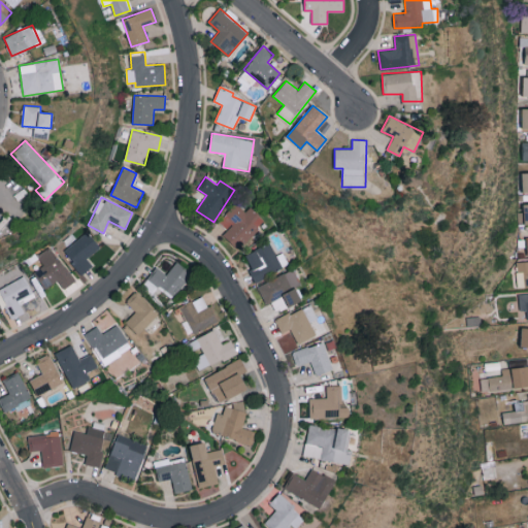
[(264,221),(250,206),(244,211),(235,202),(218,221),(227,229),(222,235),(237,249),(264,221)]
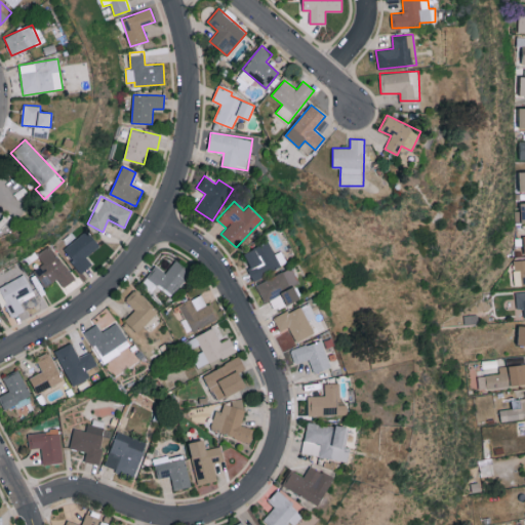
[(82,273),(92,264),(86,256),(99,246),(87,230),(63,249),(82,273)]
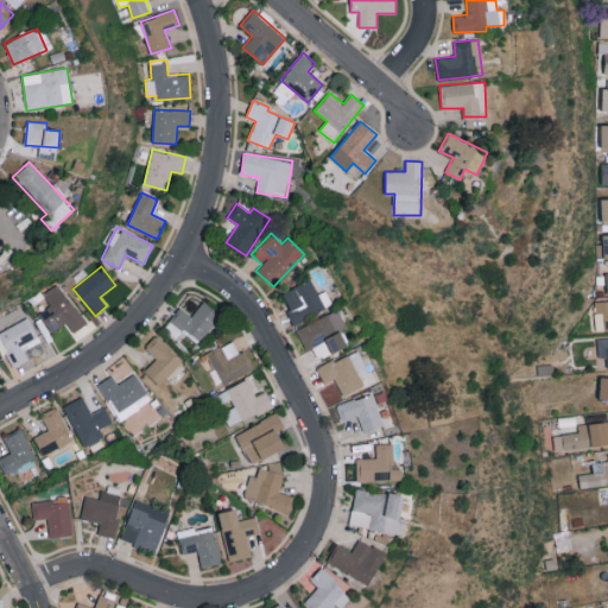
[(280,292),(293,323),(331,306),(324,290),(316,293),(310,280),(280,292)]
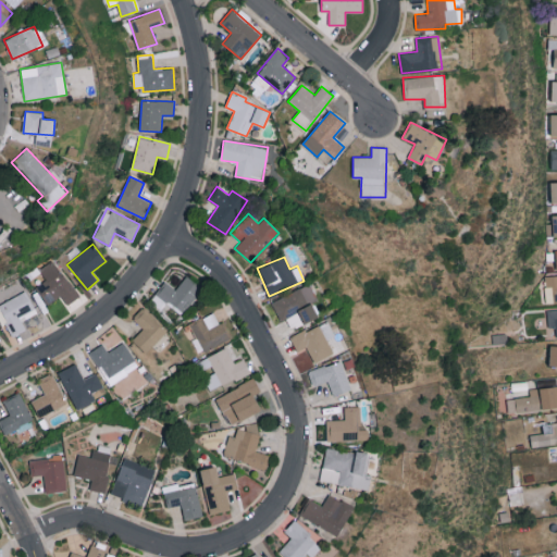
[(79,295),(53,261),(40,271),(46,279),(35,287),(48,304),(60,295),(67,305),(79,295)]
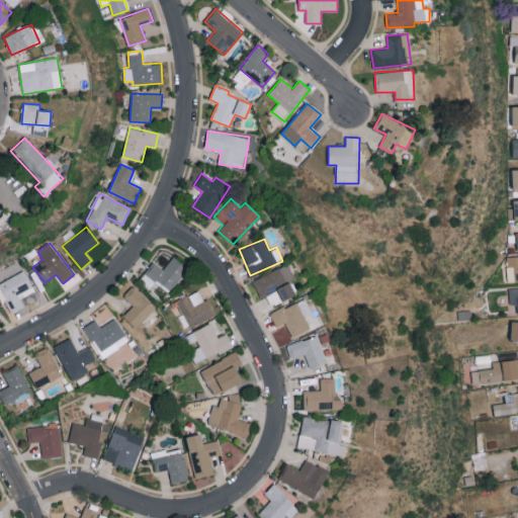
[(517,255),(507,256),(508,281),(517,280),(517,255)]
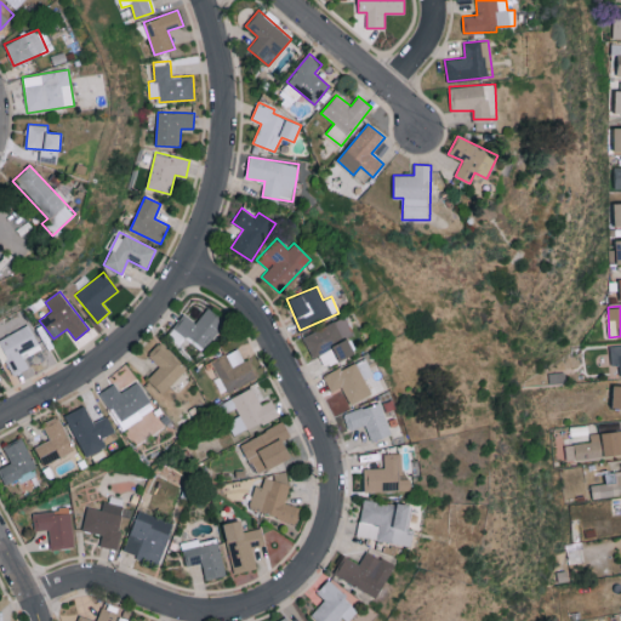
[(174,326),(203,349),(226,320),(208,307),(195,322),(184,313),(174,326)]
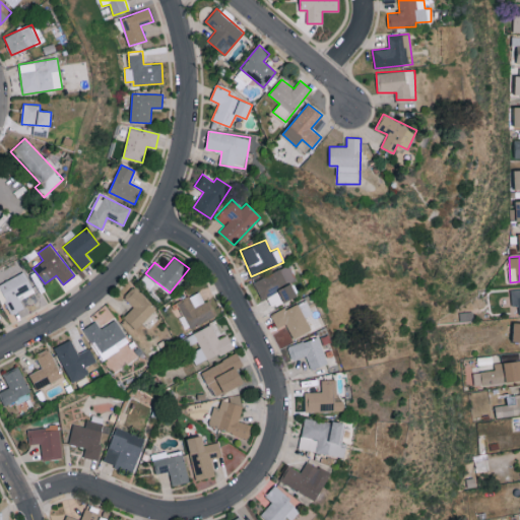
[(297,296),(290,282),(295,280),(288,265),(254,281),(262,300),(267,297),(271,307),(297,296)]
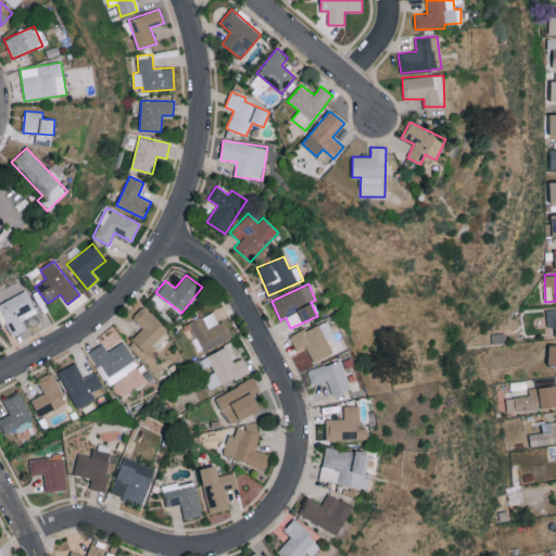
[(0,305),(10,335),(26,328),(21,314),(34,310),(27,292),(0,301),(0,305)]
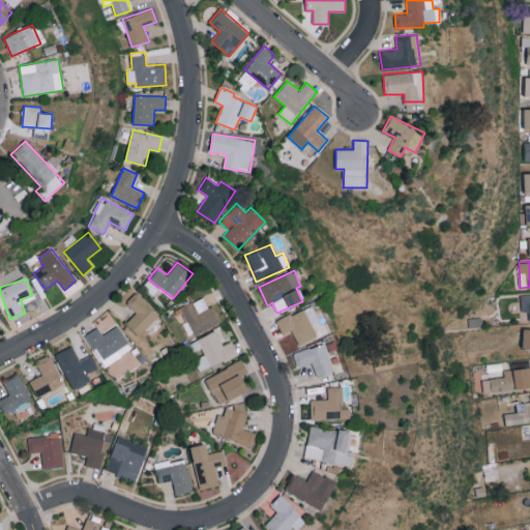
[(159,314),(136,291),(126,301),(137,312),(126,322),(139,334),(159,314)]
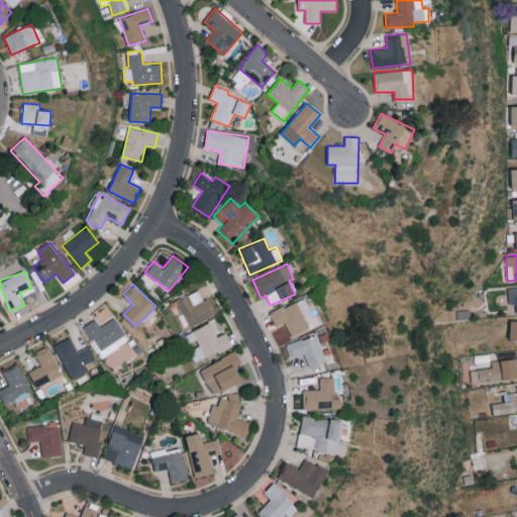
[(516,286),(508,287),(508,303),(515,303),(516,312),(516,286)]
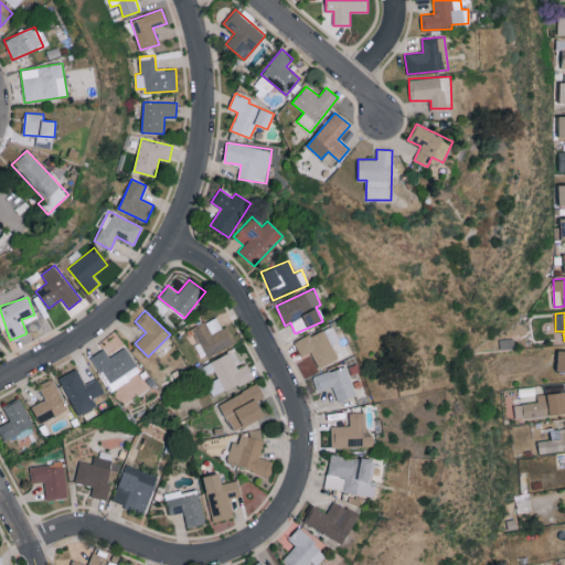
[(193,327),(205,355),(234,343),(226,324),(222,327),(217,317),(193,327)]
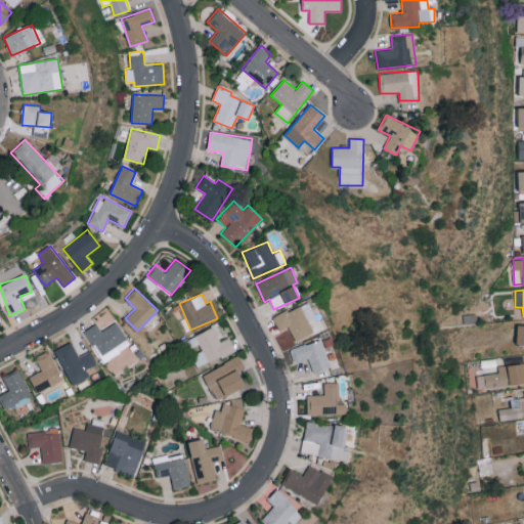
[(314,316),(308,302),(273,315),(278,330),(289,325),(295,340),(313,332),(308,319),(314,316)]
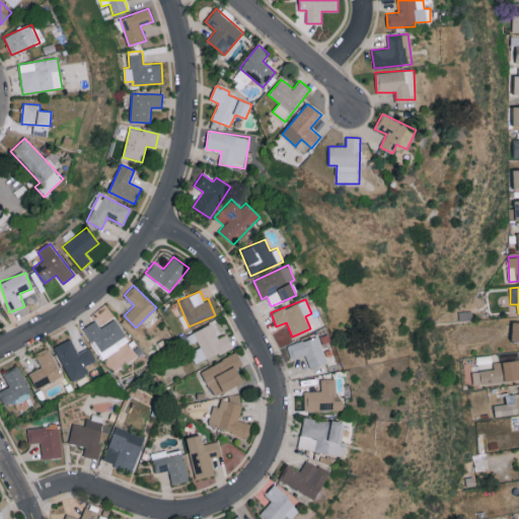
[(100,327),(96,320),(85,326),(98,351),(126,337),(116,318),(100,327)]
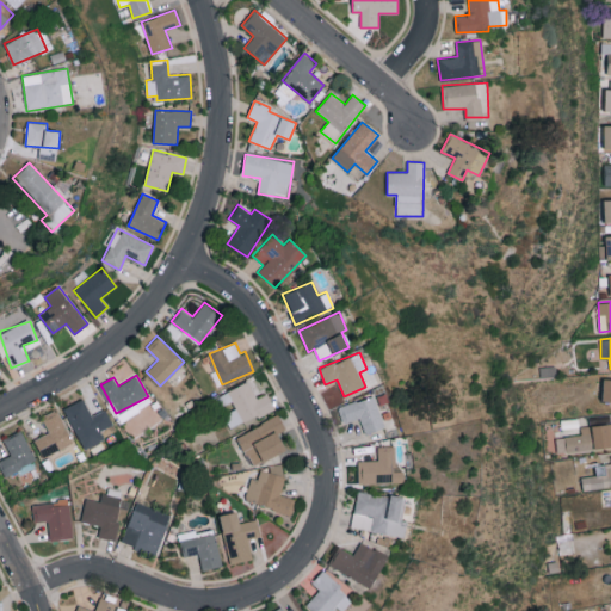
[(228,389),(235,408),(224,413),(230,426),(275,409),(267,393),(257,397),(250,380),(228,389)]
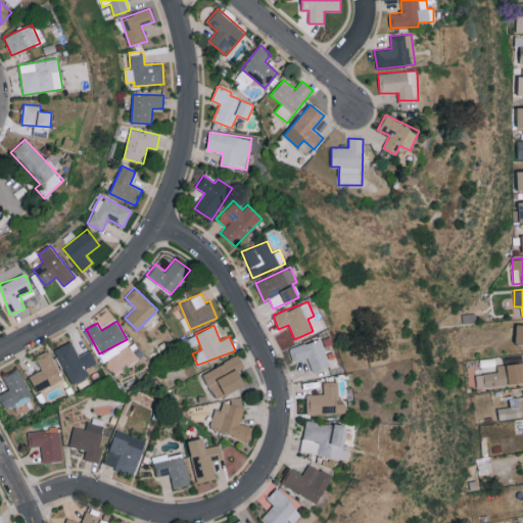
[(330,365),(320,337),(289,348),(294,362),(307,357),(313,371),(330,365)]
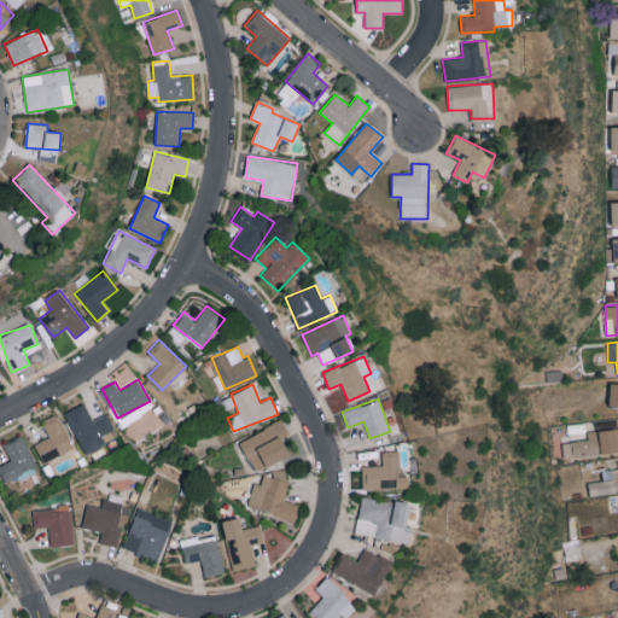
[(100,433),(114,430),(108,414),(92,419),(85,403),(66,410),(82,453),(105,444),(100,433)]
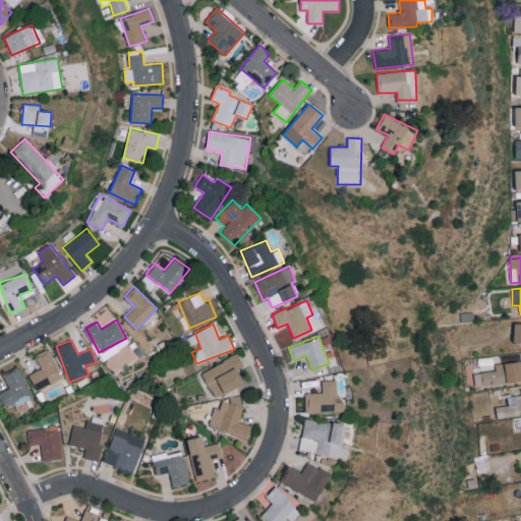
[(29,373),(36,390),(62,378),(49,348),(35,354),(42,368),(29,373)]
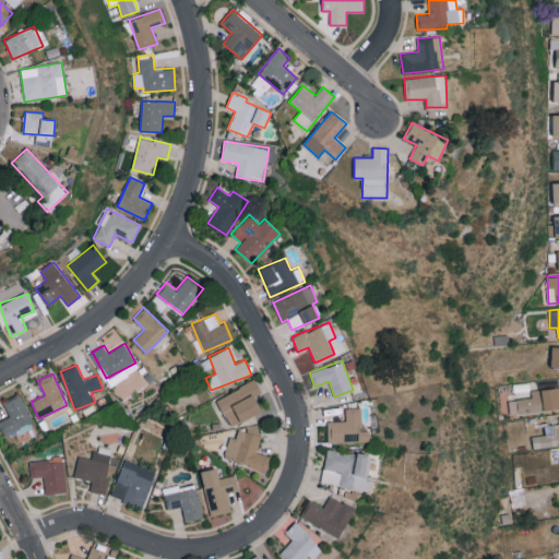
[(261,392),(254,380),(217,396),(230,425),(263,411),(256,394),(261,392)]
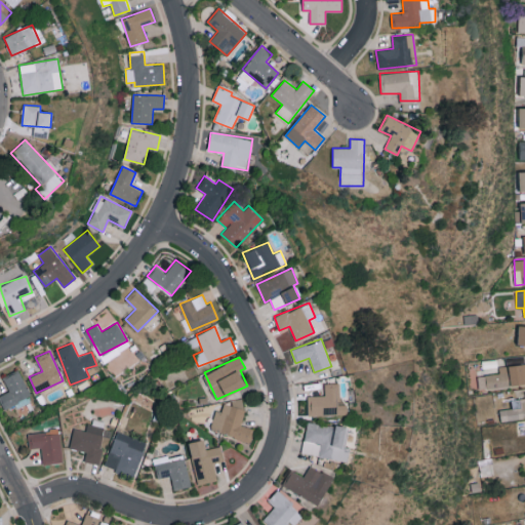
[(479,374),(479,387),(524,385),(524,363),(499,365),(499,373),(479,374)]
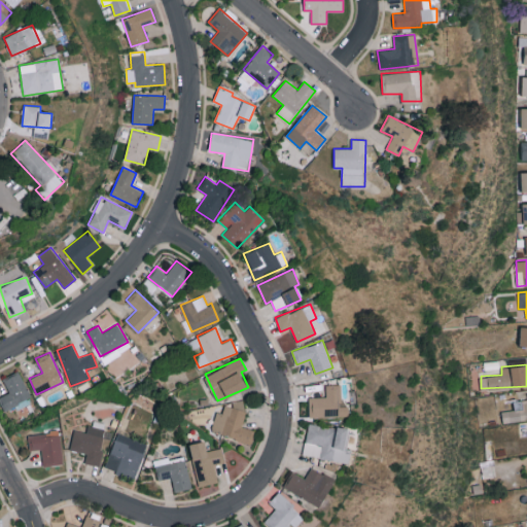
[(32,401),(19,371),(3,378),(9,392),(0,395),(0,401),(4,411),(14,406),(15,409),(32,401)]
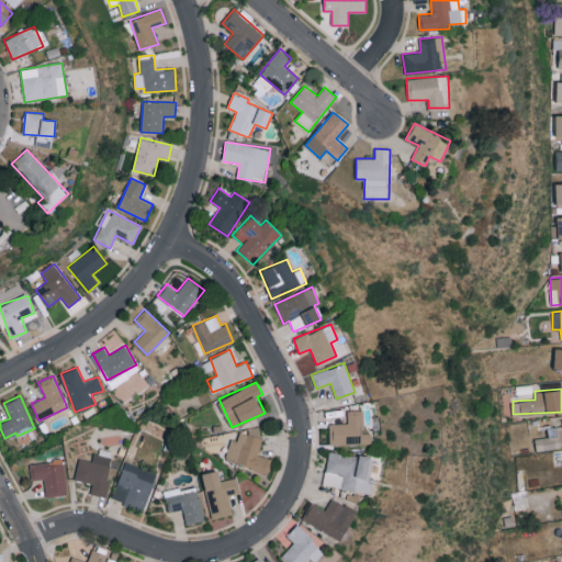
[(329,447),(371,446),(371,433),(363,433),(362,409),(347,409),(348,423),(329,423),(329,447)]
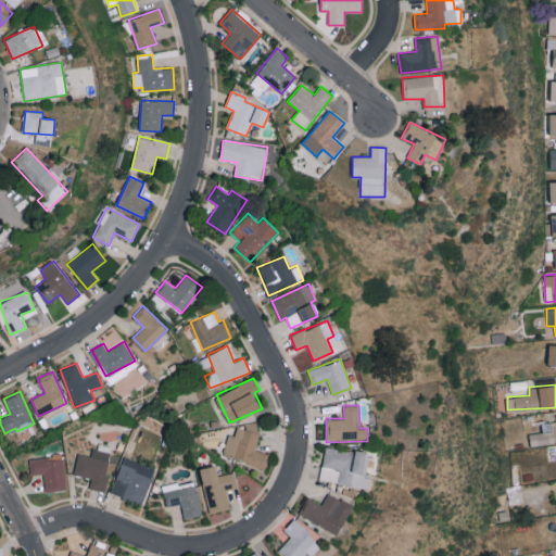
[(555,442),(555,420),(542,422),(543,431),(529,433),(530,445),(555,442)]
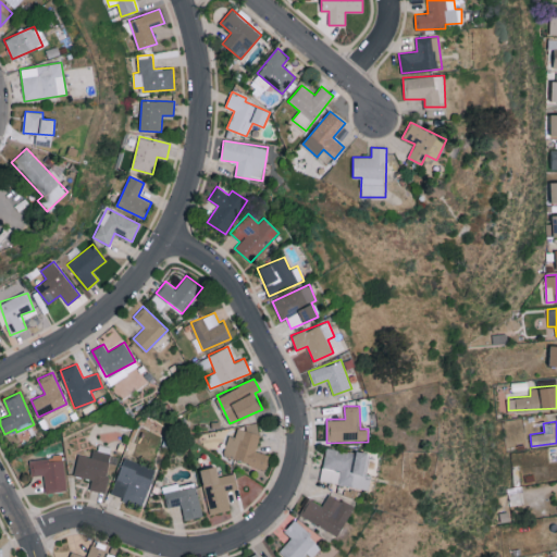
[(270,454),(256,450),(260,433),(237,428),(235,435),(229,434),(223,456),(267,468),(270,454)]
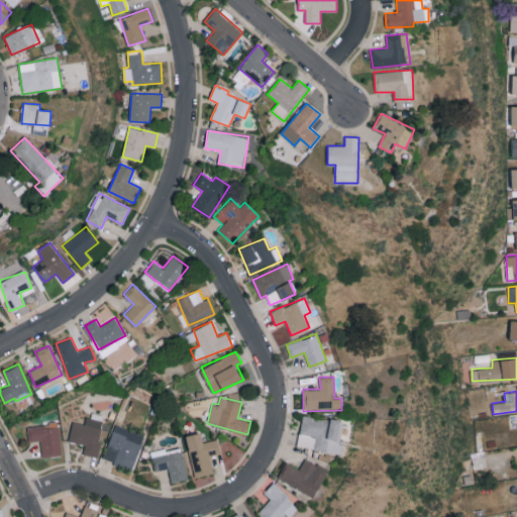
[(342,452),(343,440),(339,439),(341,420),(301,415),(298,447),(342,452)]
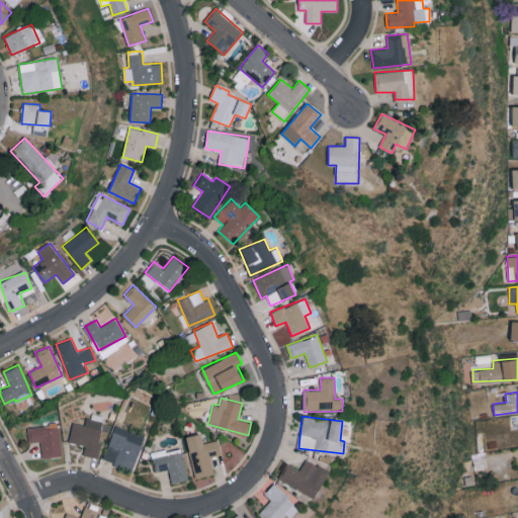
[(73,422),(69,441),(85,445),(83,454),(96,457),(104,422),(86,417),(85,424),(73,422)]
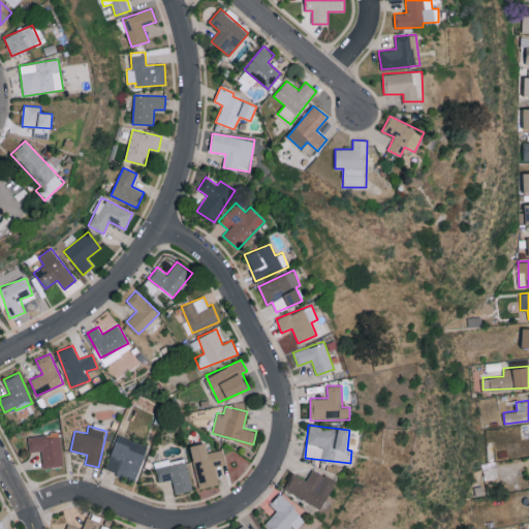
[(492,428),(486,430),(487,441),(494,440),(492,428)]
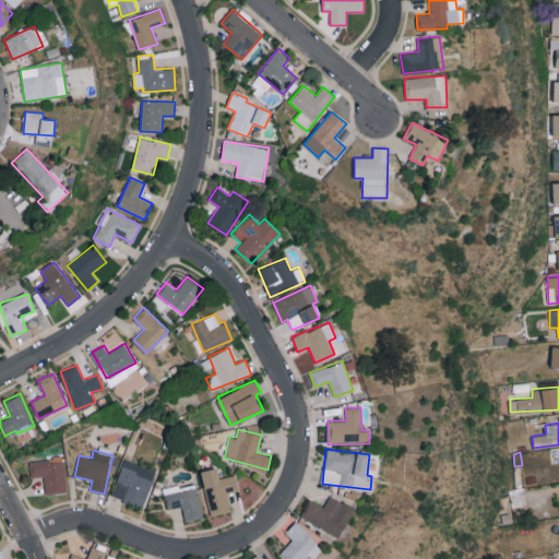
[(44,476),(46,494),(67,491),(63,456),(30,461),(32,477),(44,476)]
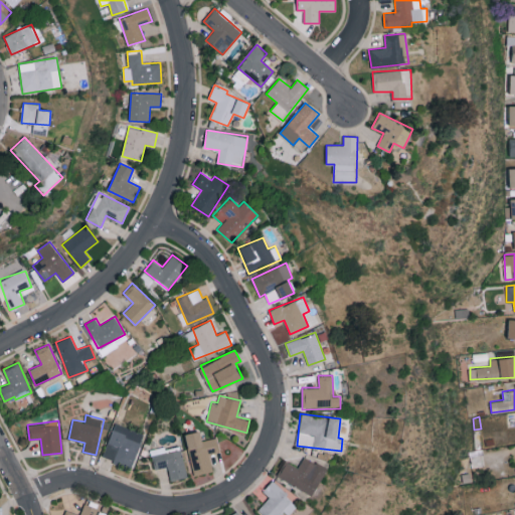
[(144,435),(116,422),(102,456),(130,468),(144,435)]
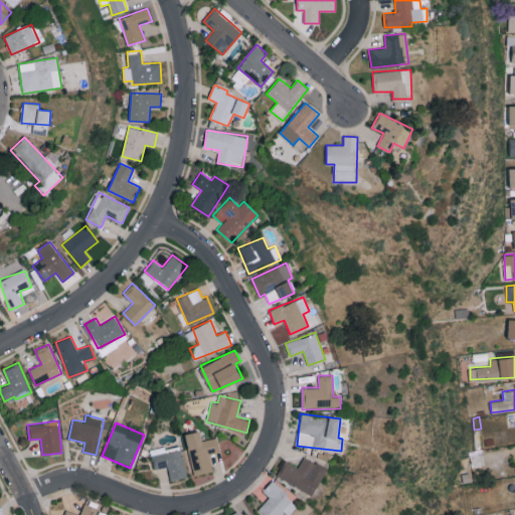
[(184,434),(194,475),(212,470),(208,454),(219,451),(216,437),(201,441),(199,430),(184,434)]
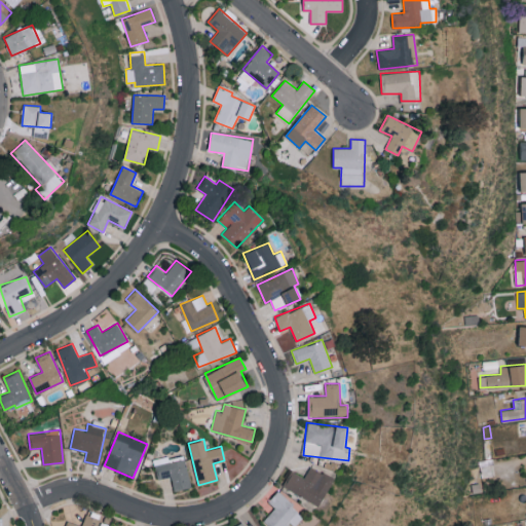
[(171,476),(174,490),(191,487),(185,456),(170,460),(168,455),(153,459),(157,479),(171,476)]
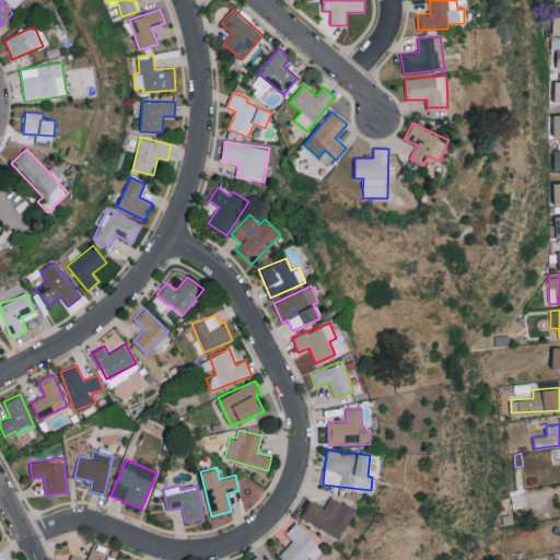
[(511,490),(512,508),(525,508),(525,490),(511,490)]
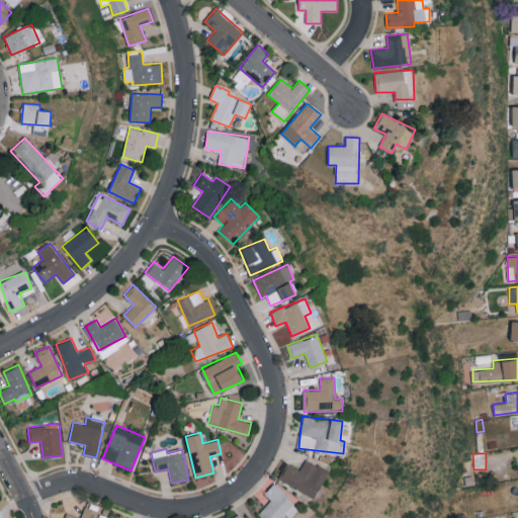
[(300,469),(287,462),(279,478),(314,498),(329,470),(307,458),(300,469)]
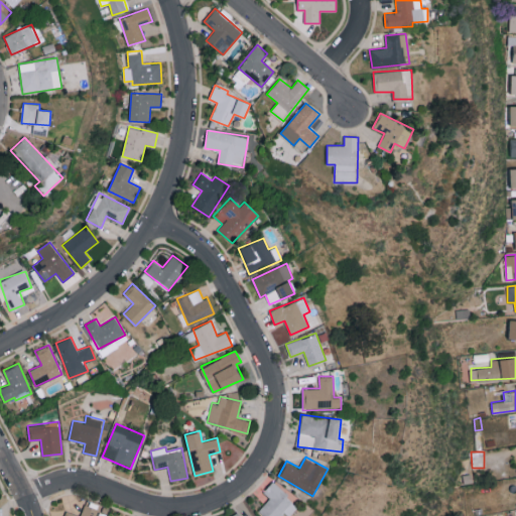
[(263,491),(270,498),(259,509),(265,515),(278,515),(294,502),(274,481),(263,491)]
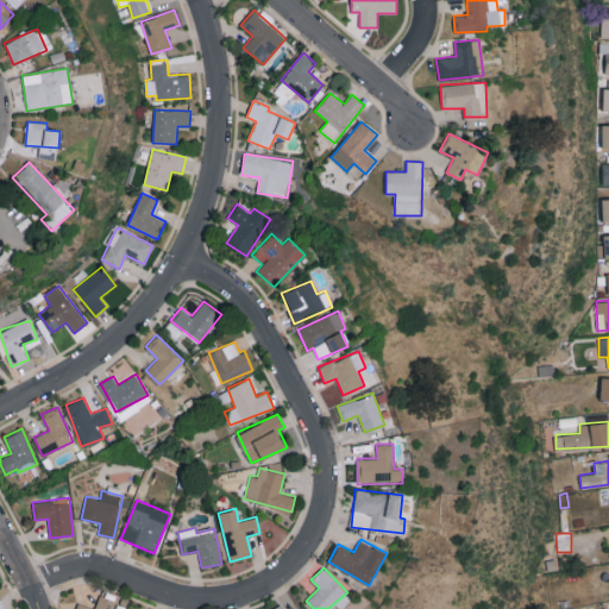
[(95,608),(79,603),(76,608),(111,608),(114,600),(99,595),(95,608)]
